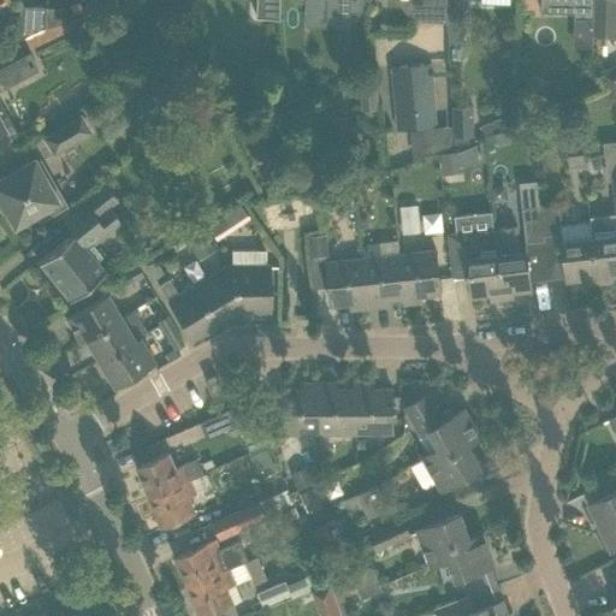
[(279,17),(278,0),(254,0),(254,16),(279,17)]
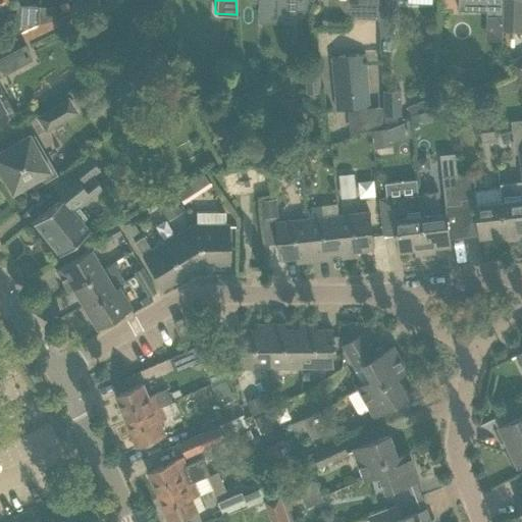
[(277,0),(277,17),(297,18),(297,10),(309,10),(309,0),(277,0)]
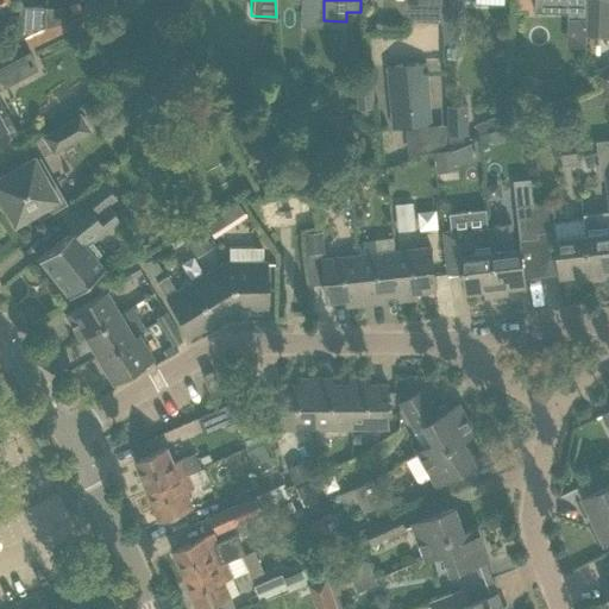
[(441,0),(440,0),(440,23),(458,23),(458,0),(441,0)]
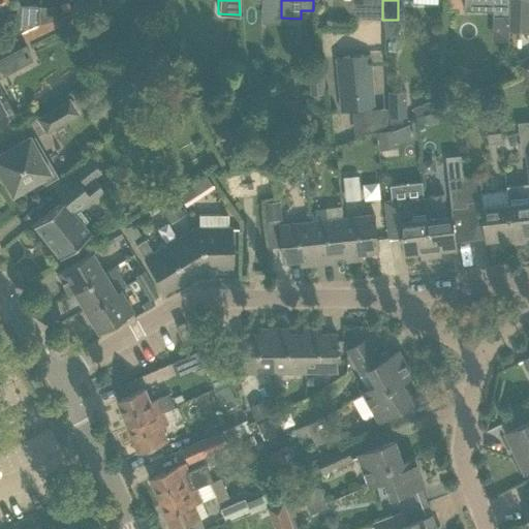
[(493,10),(508,10),(508,0),(465,0),(465,9),(493,10)]
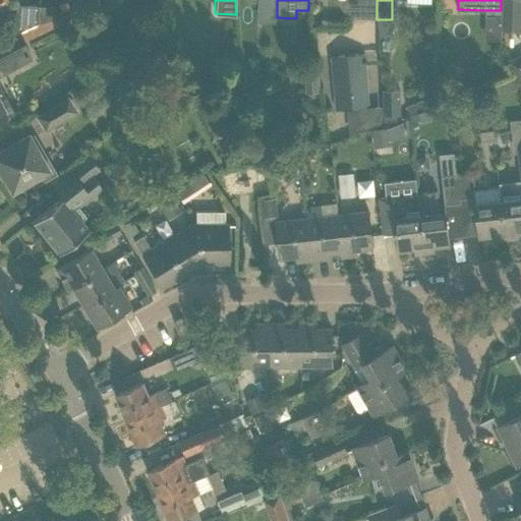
[(520,0),(501,0),(501,10),(501,31),(520,31),(520,0)]
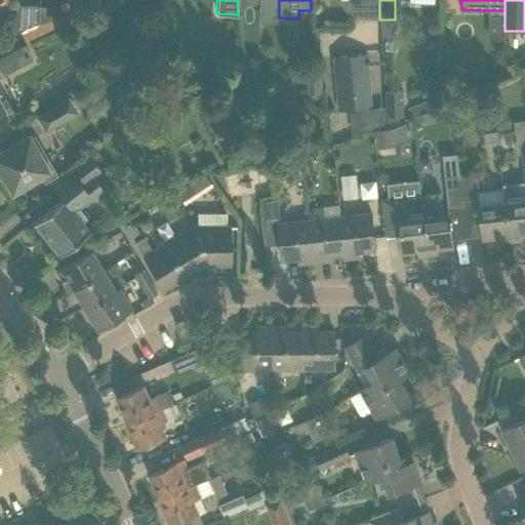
[(37,24),(38,6),(15,5),(14,35),(37,24)]
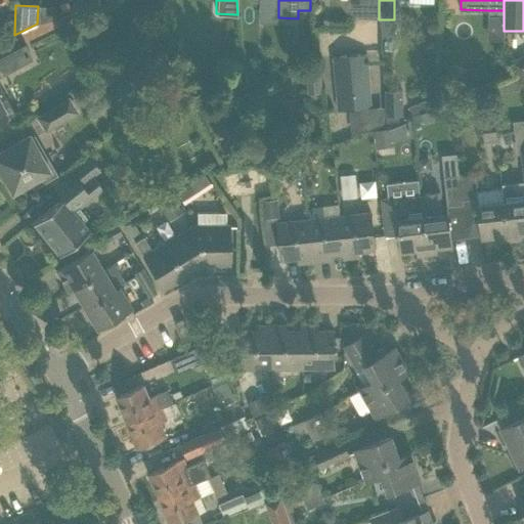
[(0,66),(2,64),(26,52),(28,51),(18,34),(9,39),(0,43),(0,66)]
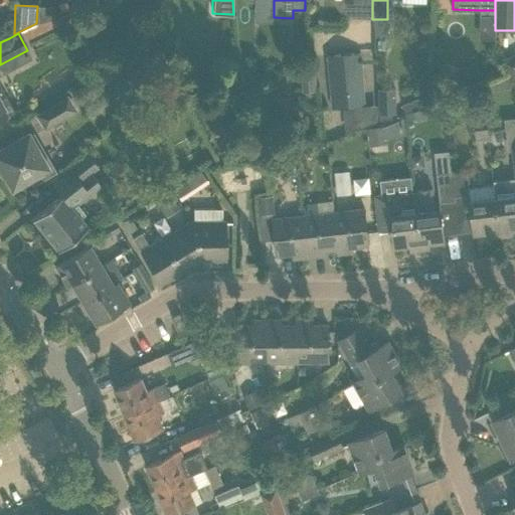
[(327,56),(331,108),(364,105),(359,53),(327,56)]
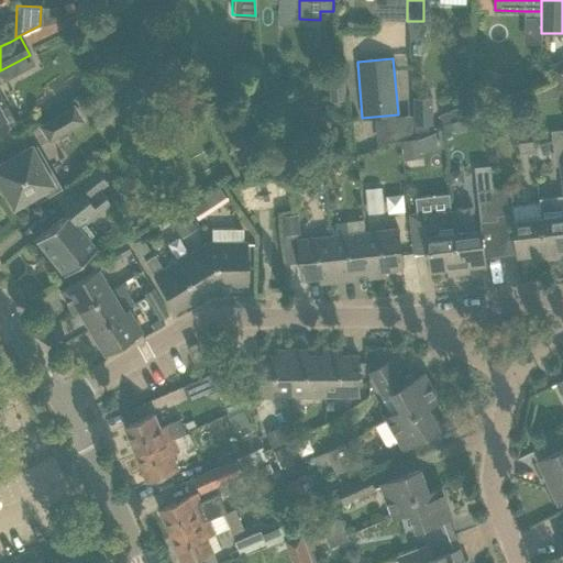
[(562,86),(562,59),(549,67),(555,89),(562,86)]
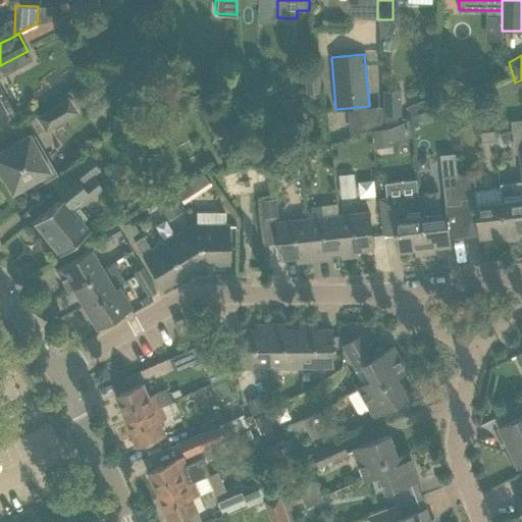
[(0,119),(11,113),(0,93),(0,75),(6,73),(2,64),(0,65),(0,119)]
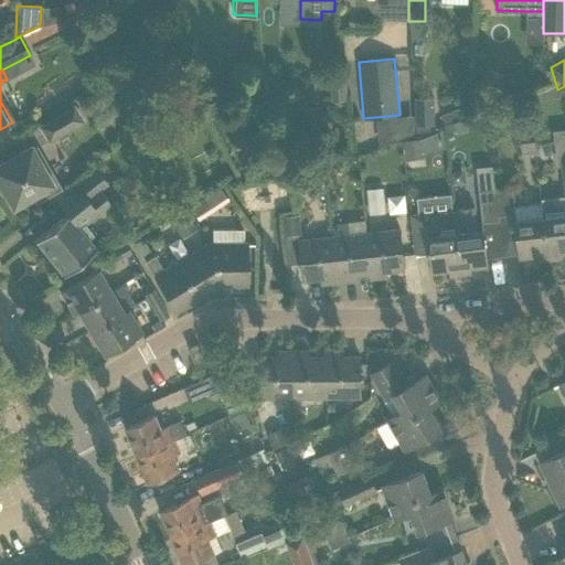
[(117,71),(103,81),(110,92),(125,82),(117,71)]
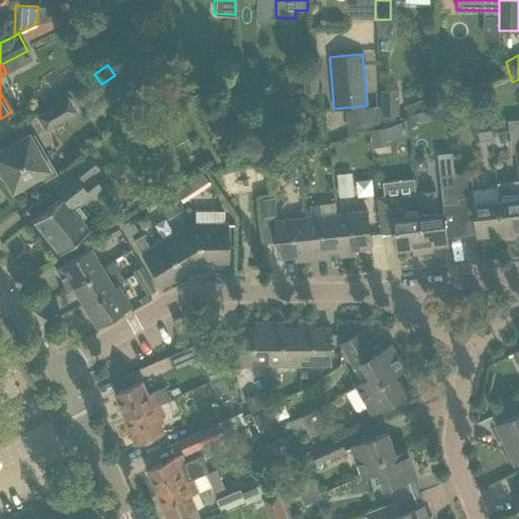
[(317,73),(305,74),(307,92),(319,91),(317,73)]
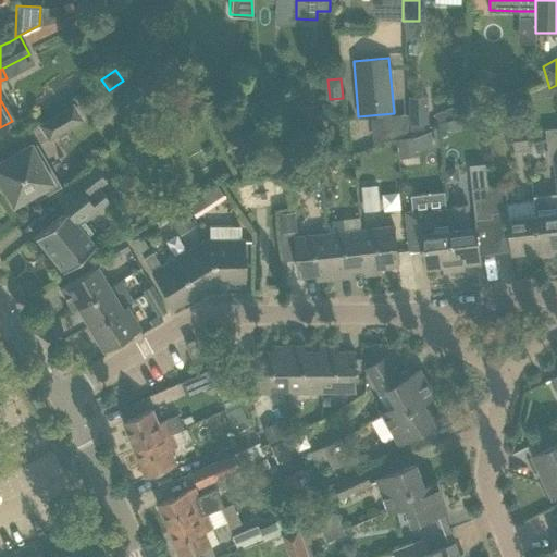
[(428,96),(409,96),(410,123),(429,122),(428,96)]
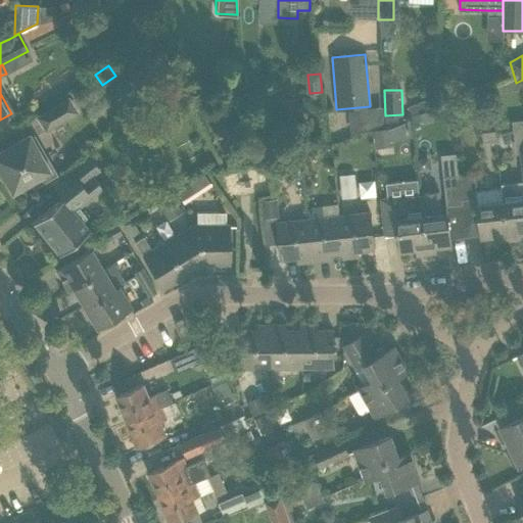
[(34,116),(44,132),(77,112),(67,96),(34,116)]
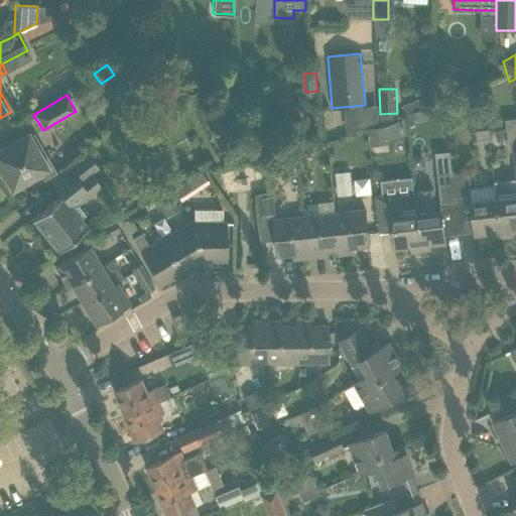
[(423,108),(414,111),(418,122),(427,118),(423,108)]
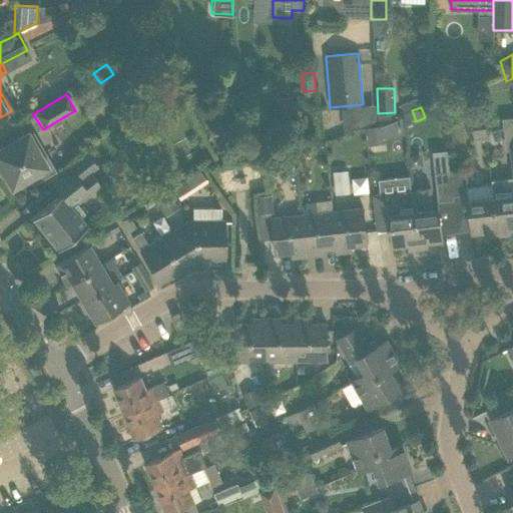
[(487,139),(486,127),(472,129),(473,141),(487,139)]
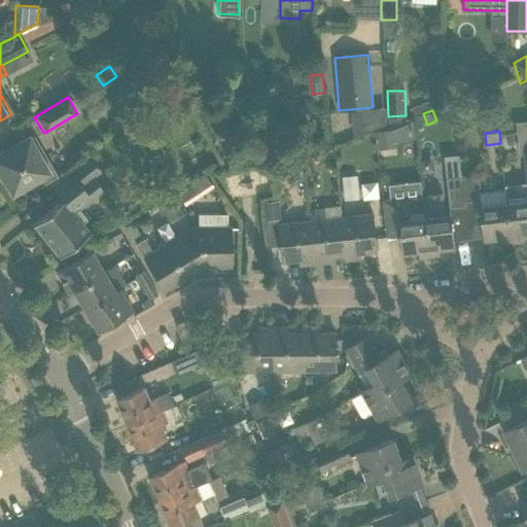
[(56,176),(33,135),(28,138),(27,136),(0,150),(0,180),(5,181),(10,191),(27,182),(32,190),(56,176)]
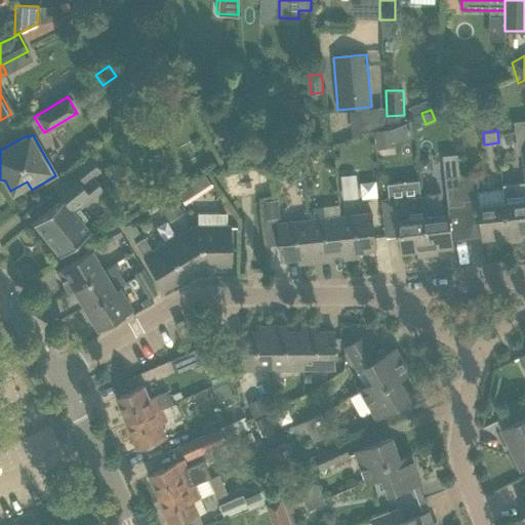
[(32,223),(58,255),(89,230),(82,221),(86,218),(79,209),(98,194),(97,192),(102,189),(90,175),(101,168),(89,154),(50,185),(62,199),(32,223)]
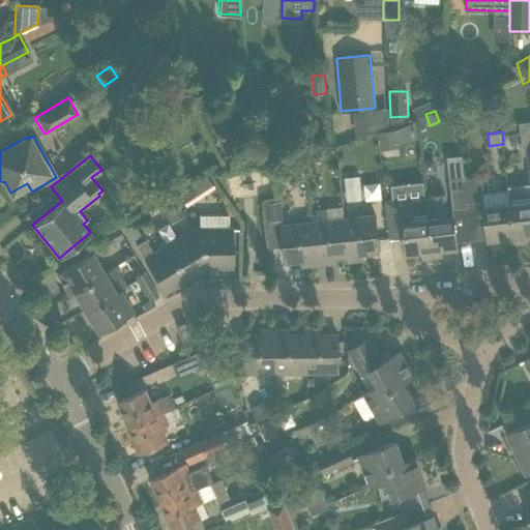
[(462,164),(448,165),(449,179),(452,209),(467,207),(467,202),(464,178),(463,178),(462,164)]
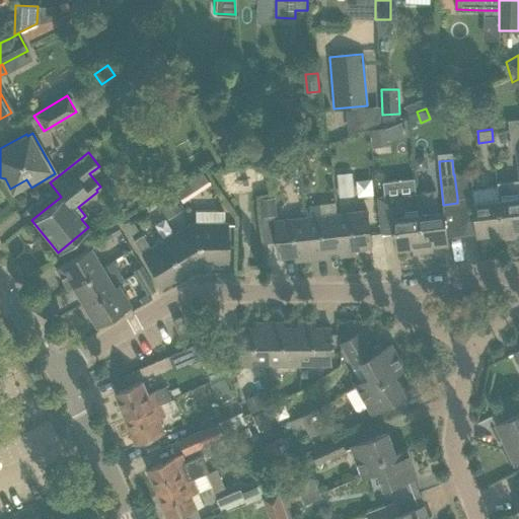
[(202,172),(188,181),(194,190),(208,181),(202,172)]
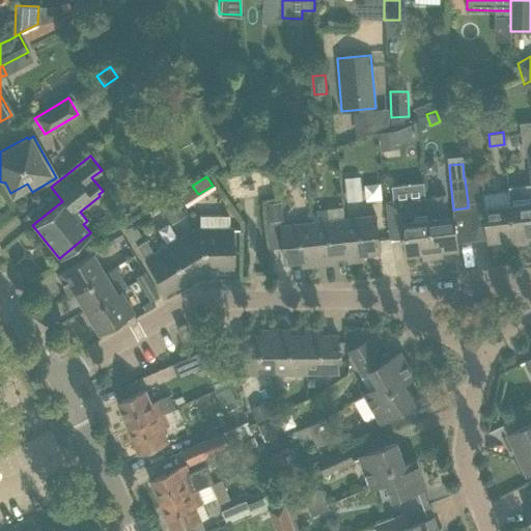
[(480,176),(465,178),(468,202),(483,201),(482,196),(480,176)]
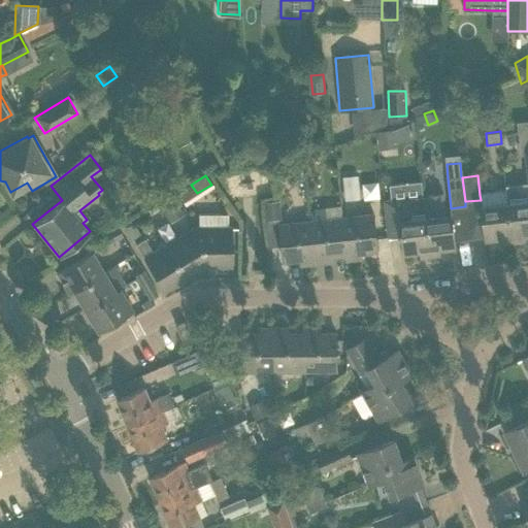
[(358,179),(343,182),(345,200),(360,199),(358,179)]
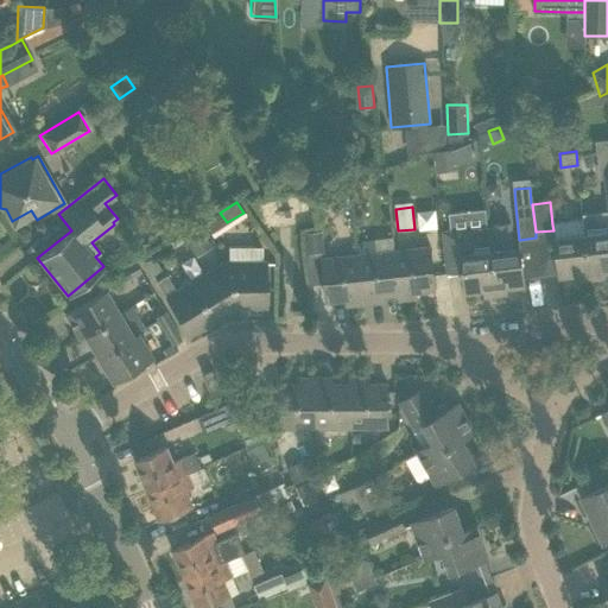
[(607,209),(582,213),(583,220),(583,222),(584,233),(589,279),(601,278),(600,272),(607,271),(607,209)]
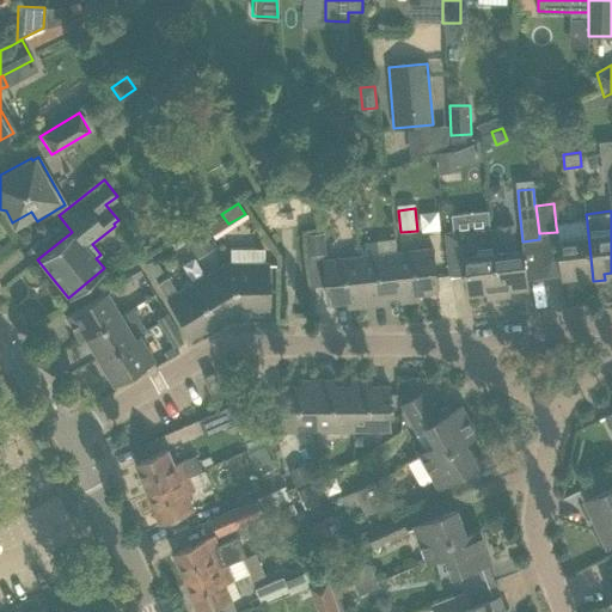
[(514,224),(490,226),(490,227),(493,250),(494,250),(500,298),(512,295),(510,289),(527,287),(525,264),(522,246),(515,248),(514,224)]
